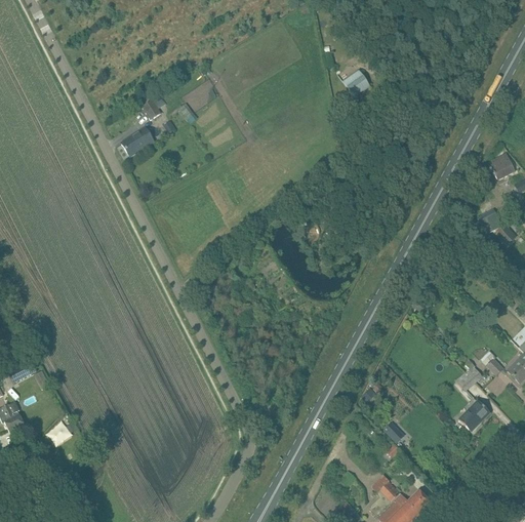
[(354,96),(370,85),(358,69),(342,80),(354,96)]
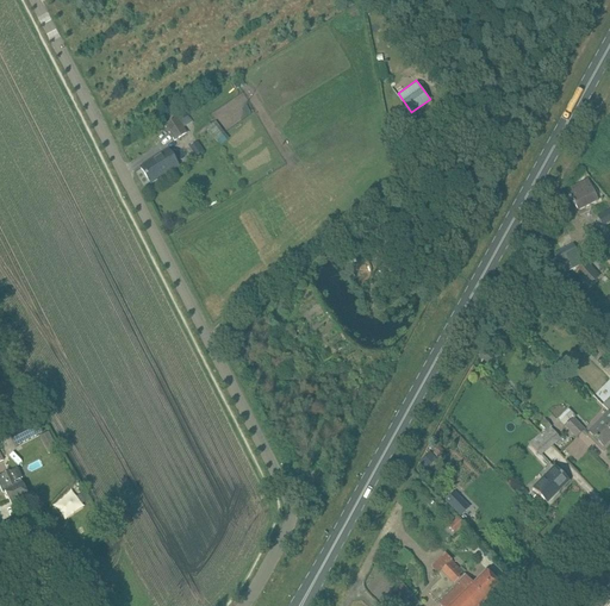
[(186,130),(182,125),(192,119),(185,110),(176,116),(165,123),(174,138),(186,130)]
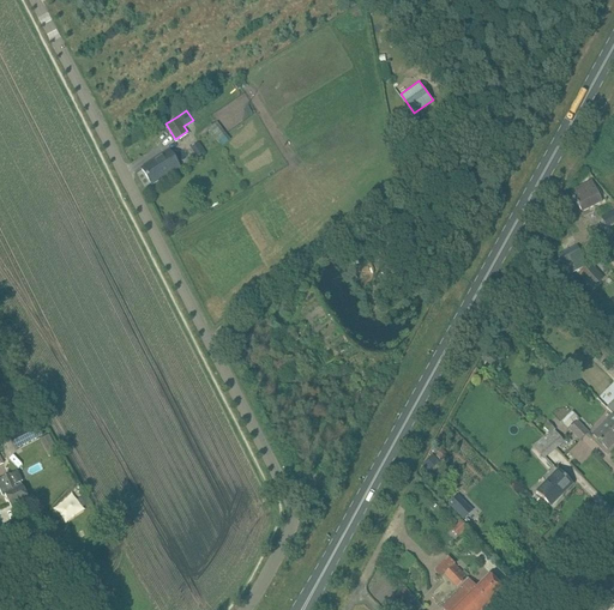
[(194,153),(204,149),(199,139),(190,144),(194,153)]
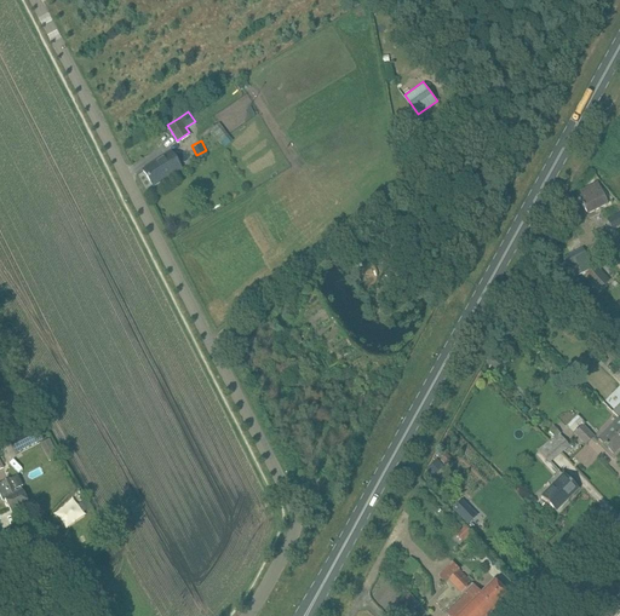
[(162,155),(154,161),(143,167),(153,183),(181,166),(171,151),(164,156),(162,155)]
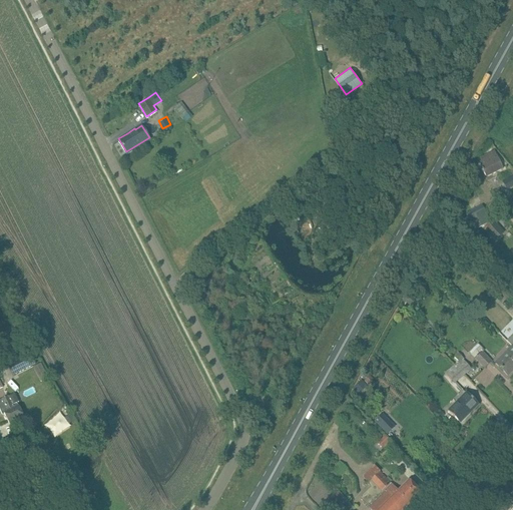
[(486,174),(502,166),(495,151),(479,159),(486,174)]
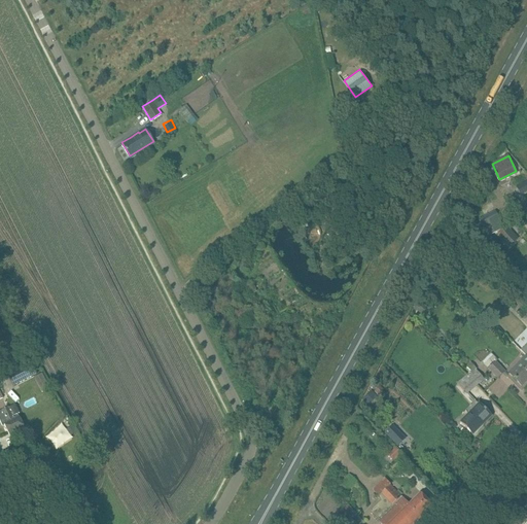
[(526,188),(526,178),(516,185),(520,193),(526,188)]
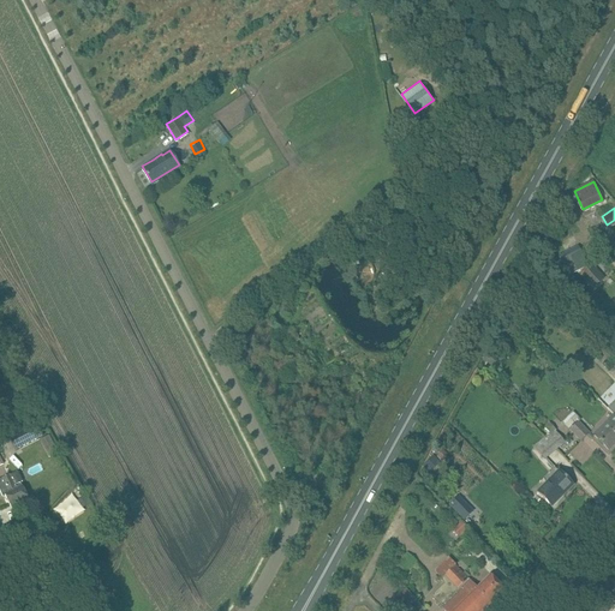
[(586,259),(578,243),(560,252),(563,263),(572,258),(575,265),(586,259)]
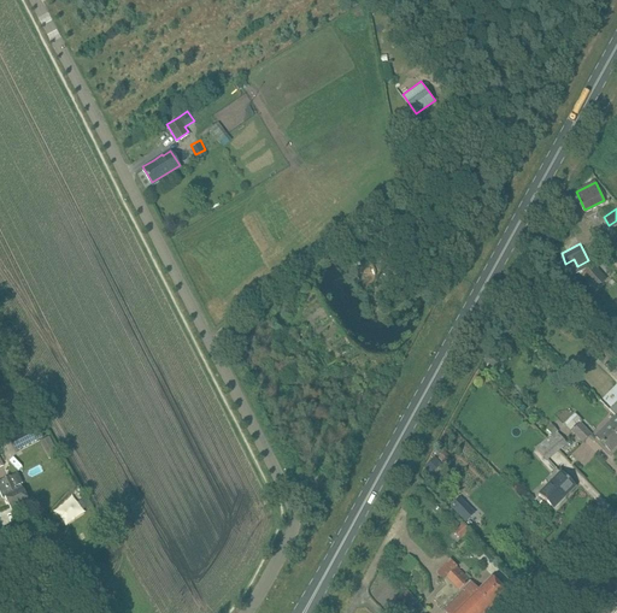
[(606,277),(593,261),(585,269),(583,266),(579,270),(593,288),(606,277)]
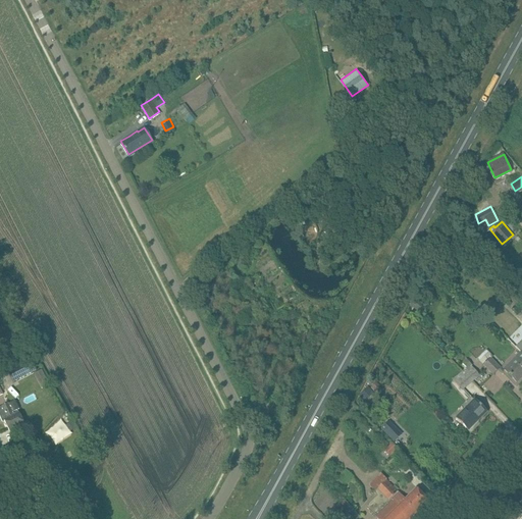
[(417,310),(424,303),(415,295),(409,302),(417,310)]
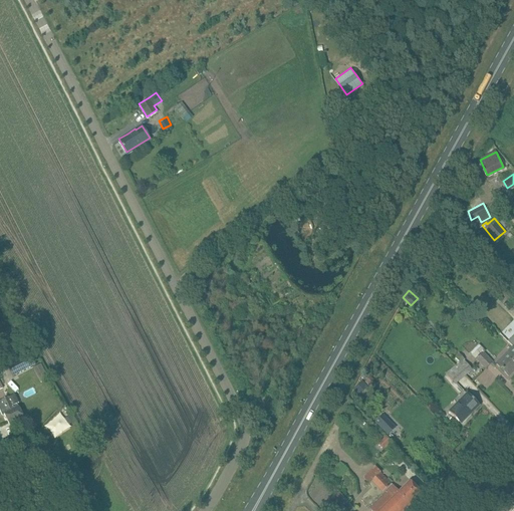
[(492,360),(483,350),(485,348),(479,342),(470,351),(486,366),(492,360)]
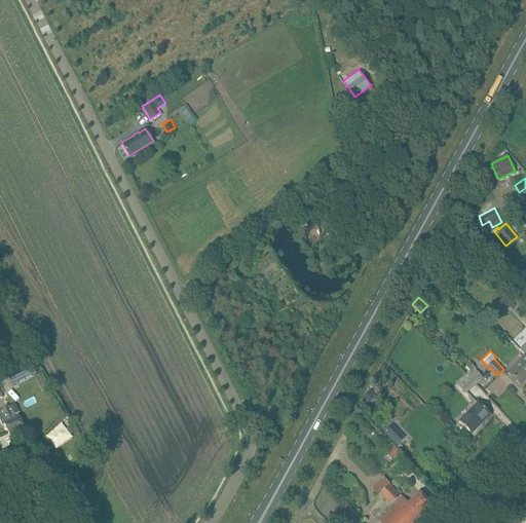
[(508,370),(513,375),(520,382),(525,376),(525,353),(525,352),(508,370)]
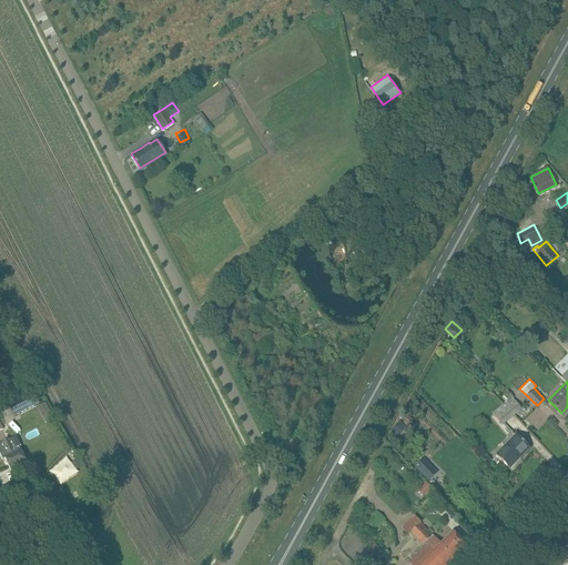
[(9,400),(21,392),(17,383),(3,392),(9,400)]
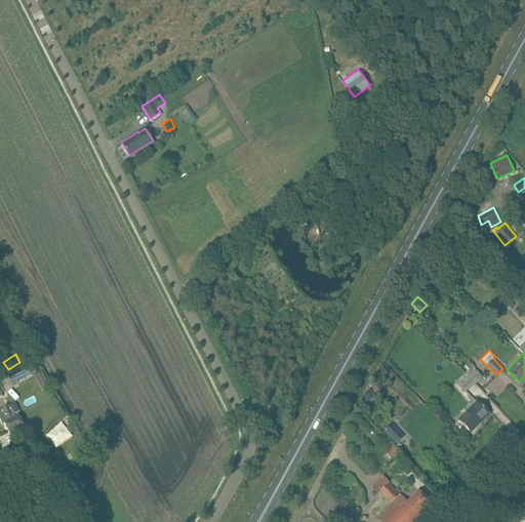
[(13,383),(36,370),(31,359),(7,370),(13,383)]
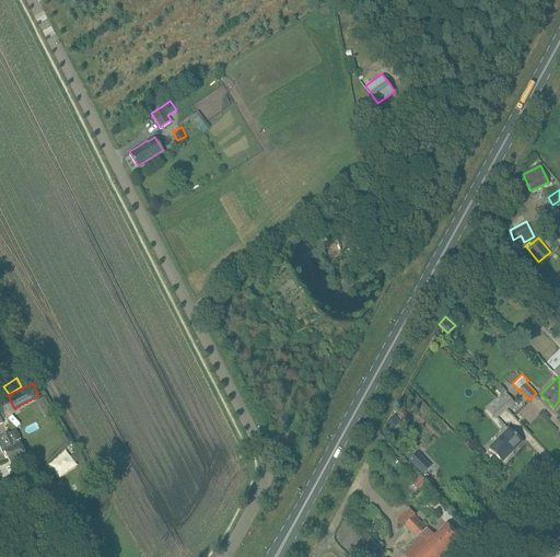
[(501,392),(497,396),(506,406),(513,401),(503,391),(505,389),(500,383),(497,386),(501,392)]
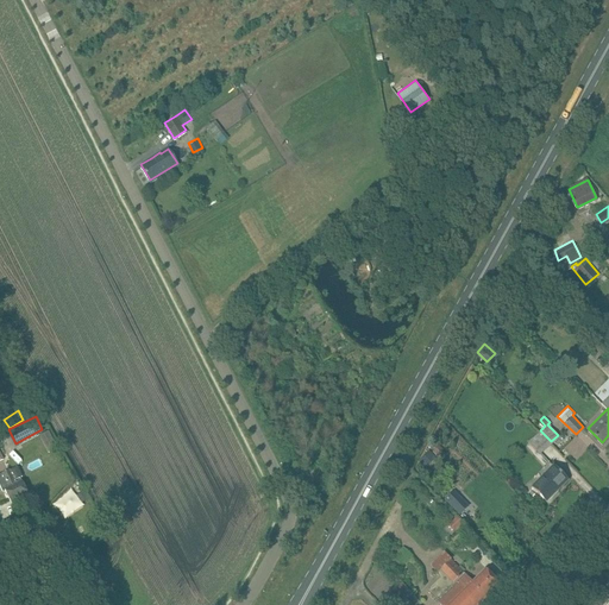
[(551,441),(540,430),(529,440),(539,452),(551,441)]
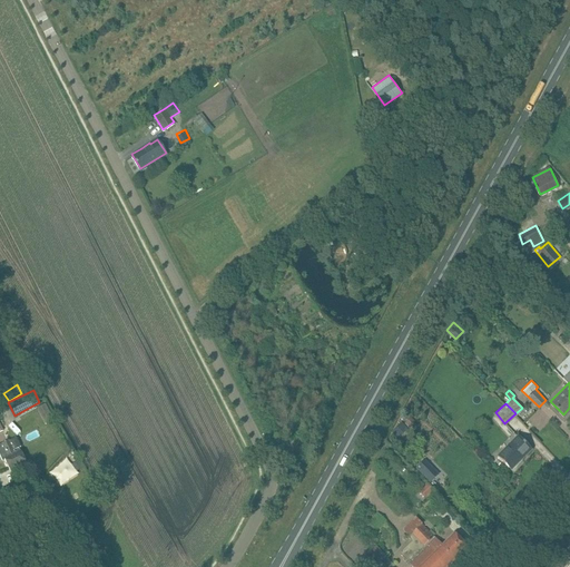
[(401,419),(391,429),(396,434),(403,428),(406,424),(401,419)]
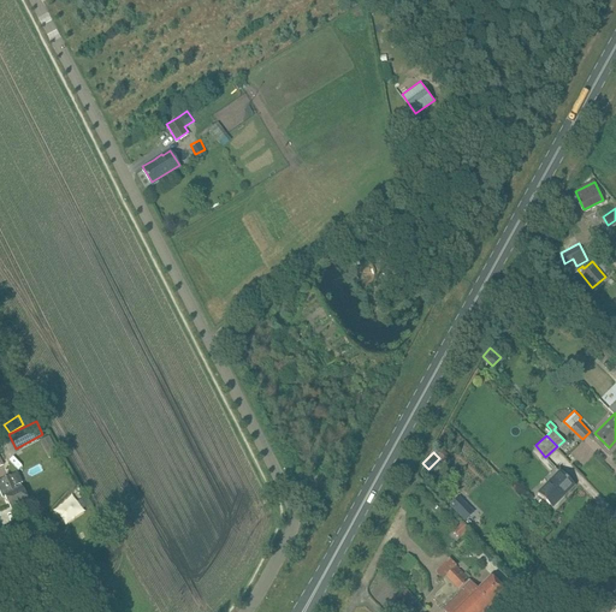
[(29,498),(23,487),(21,480),(22,479),(17,469),(1,476),(3,479),(0,480),(0,489),(3,495),(5,494),(11,506),(29,498)]
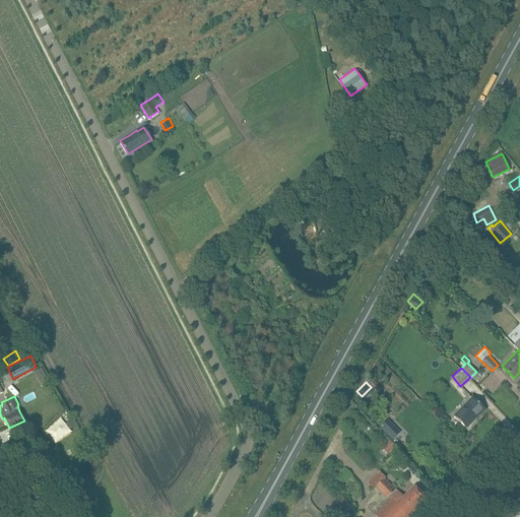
[(455,413),(459,418),(466,426),(484,408),(472,396),(455,413)]
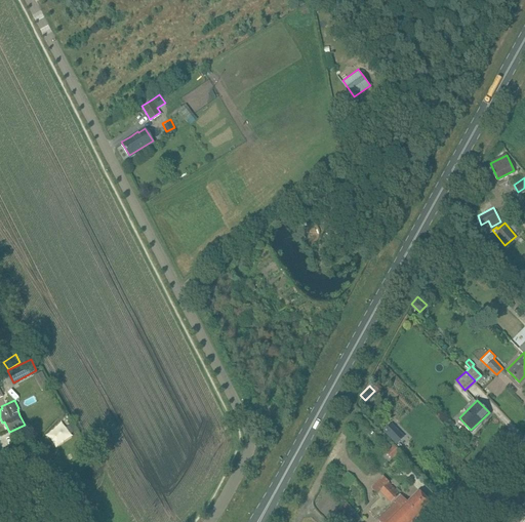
[(391,420),(382,429),(395,442),(403,434),(391,420)]
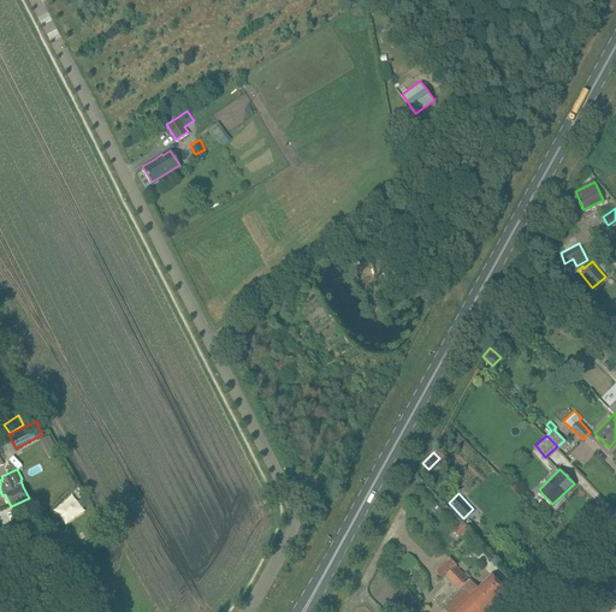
[(468,526),(462,518),(452,528),(460,534),(468,526)]
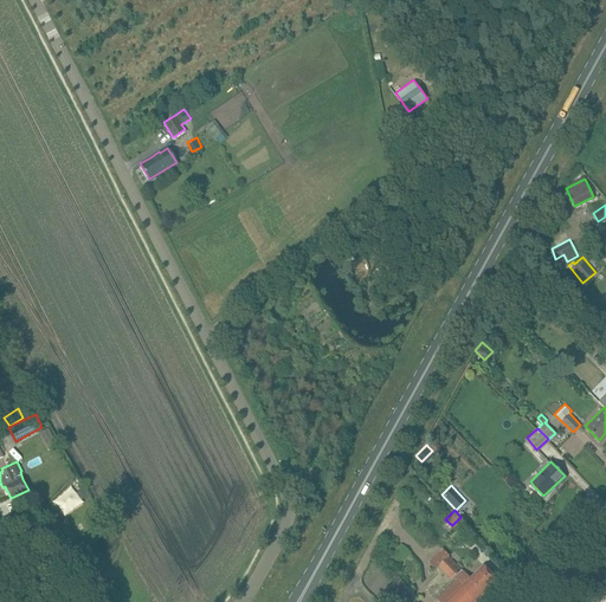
[(400,562),(411,550),(401,541),(391,552),(400,562)]
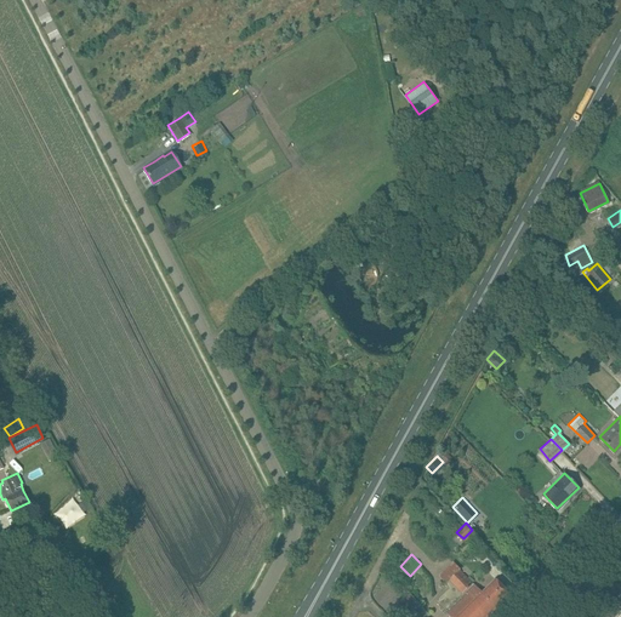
[(449,587),(434,599),(451,616),(484,616),(510,593),(495,578),(482,590),(460,569),(445,582),(449,587)]
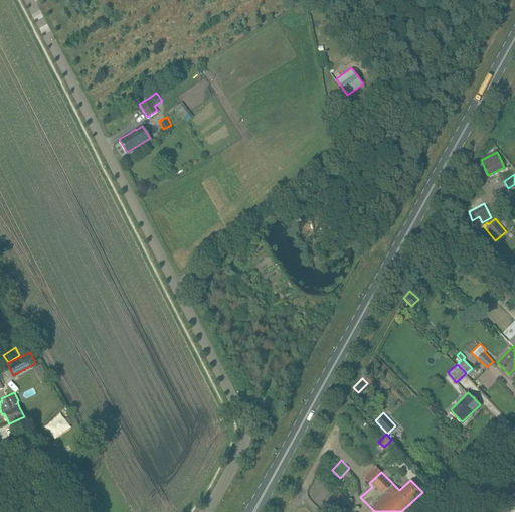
[(350,511),(335,496),(323,508),(326,511),(350,511)]
